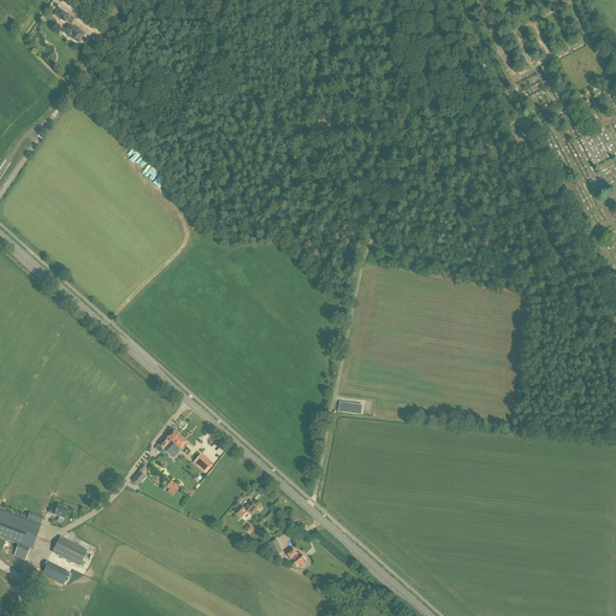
[(65,23),(69,18),(71,16),(59,9),(54,16),(65,23)]
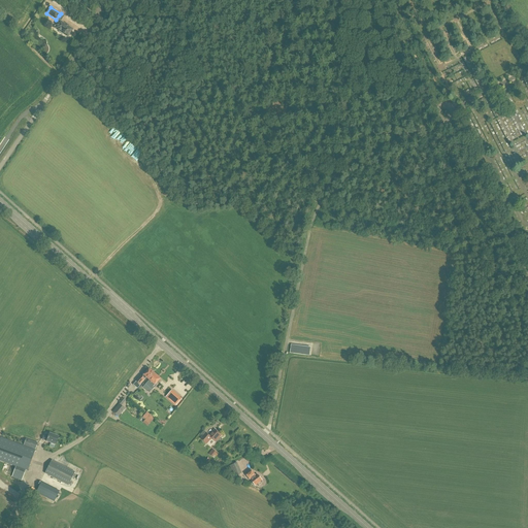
[(65,25),(60,21),(55,28),(59,31),(59,33),(62,34),(63,34),(68,37),(73,30),(68,27),(68,26),(66,24),(65,25)]
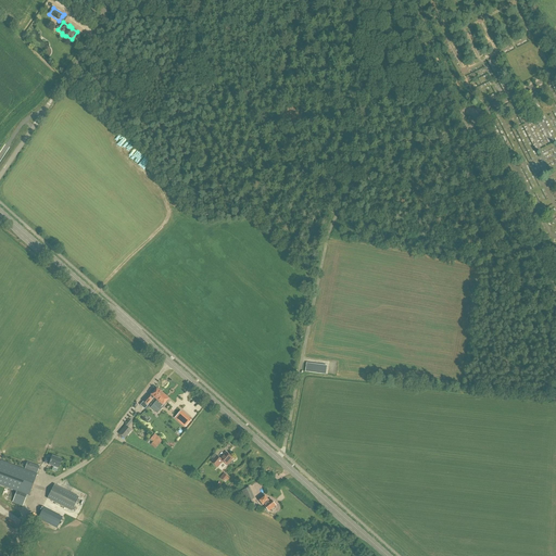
[(119,136),(122,138),(117,142),(119,144),(123,140),(126,143),(124,146),(127,149),(131,143),(121,134),(119,136)]
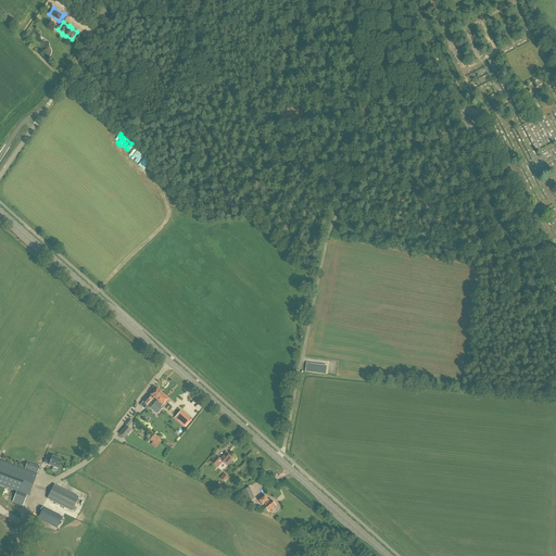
[(326,375),(327,366),(306,363),(305,371),(326,375)]
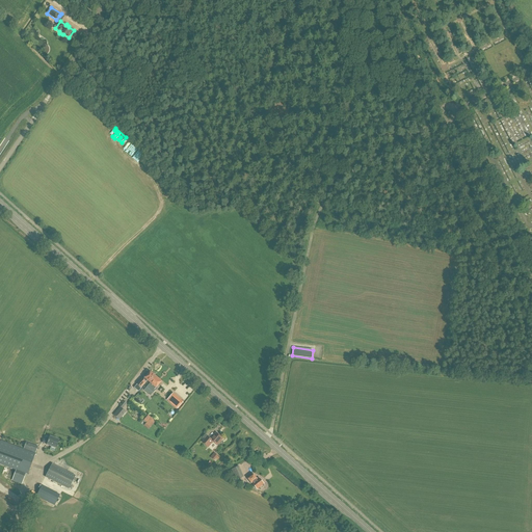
[(149,381),(154,375),(155,373),(152,371),(151,372),(150,372),(148,375),(145,373),(136,384),(140,388),(143,384),(147,380),(149,381)]
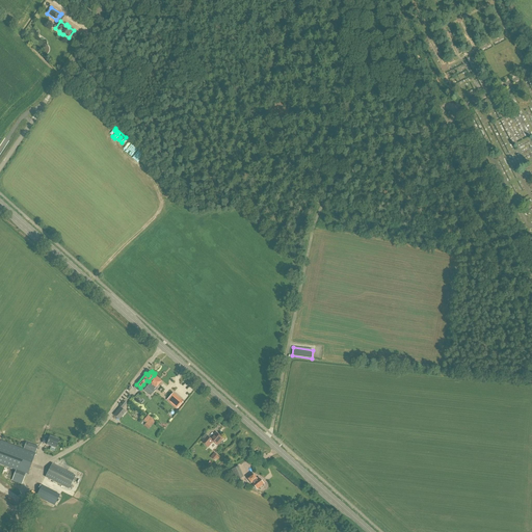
[(154,375),(149,381),(150,382),(147,388),(150,390),(147,393),(151,396),(152,396),(153,396),(154,395),(155,394),(153,393),(157,389),(156,388),(161,381),(154,375)]
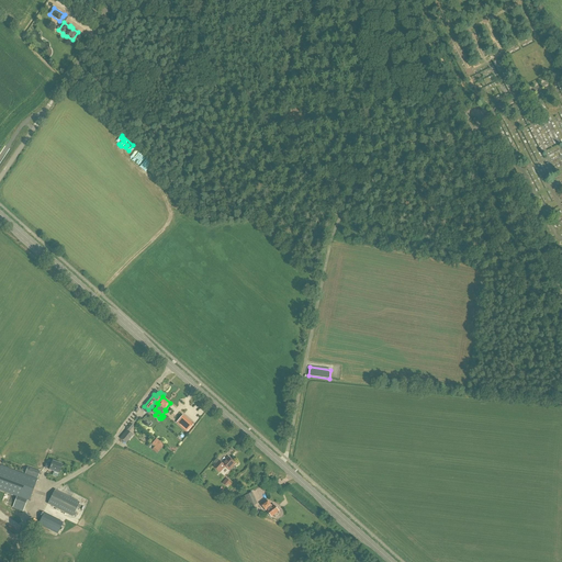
[(192,425),(186,418),(182,423),(180,425),(187,431),(192,425)]
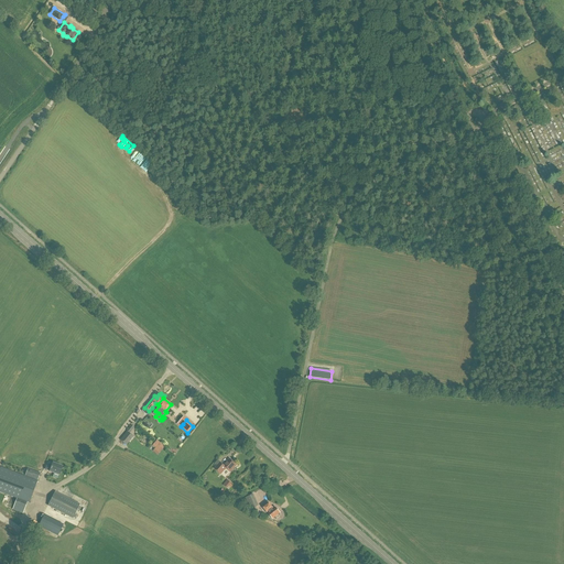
[(166,433),(172,426),(169,423),(163,430),(166,433)]
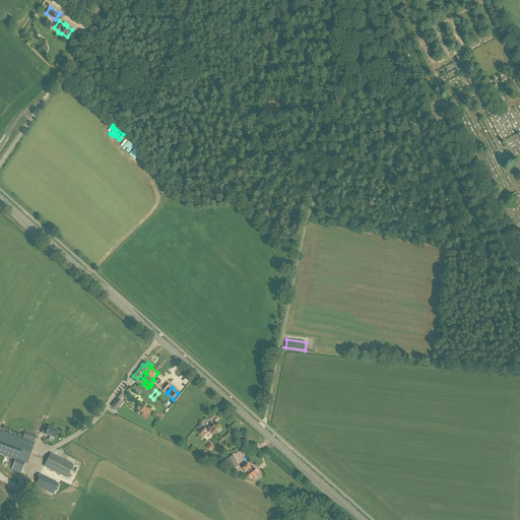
[(117,410),(123,402),(119,399),(123,394),(121,392),(117,397),(111,405),(117,410)]
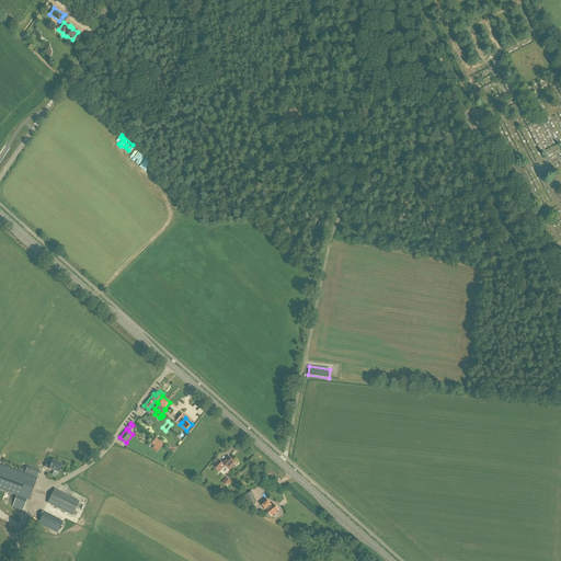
[(157,453),(162,446),(153,439),(151,443),(155,445),(151,449),(157,453)]
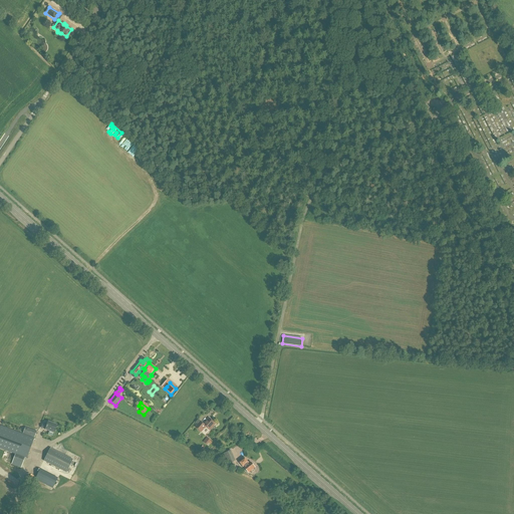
[(210,430),(216,424),(209,418),(204,424),(200,421),(195,427),(201,433),(206,427),(210,430)]
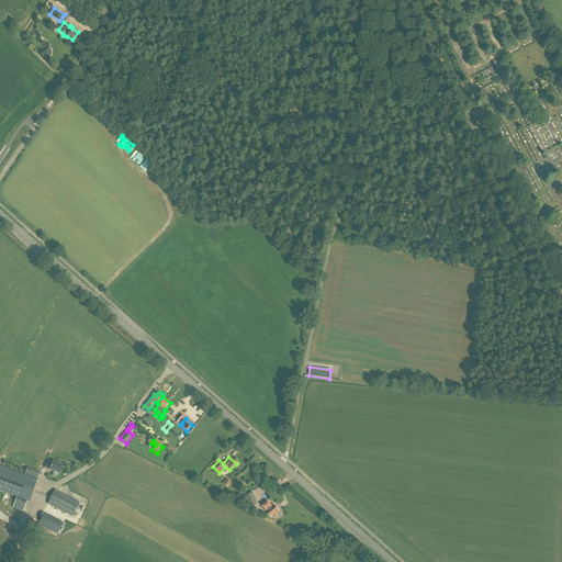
[(59,473),(63,465),(53,461),(51,467),(46,464),(44,468),(49,470),(59,473)]
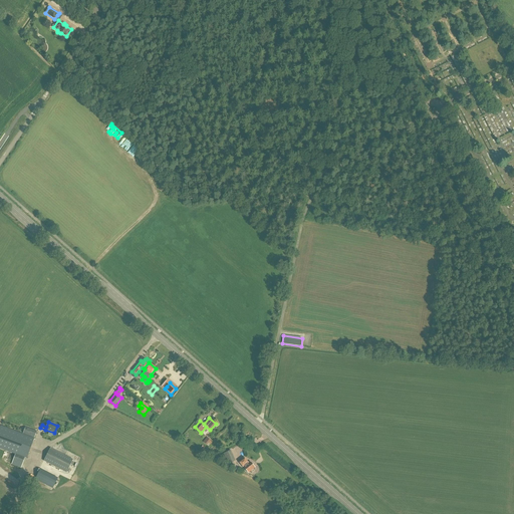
[(26,459),(34,438),(0,426),(0,448),(15,454),(12,461),(22,464),(25,458),(26,459)]
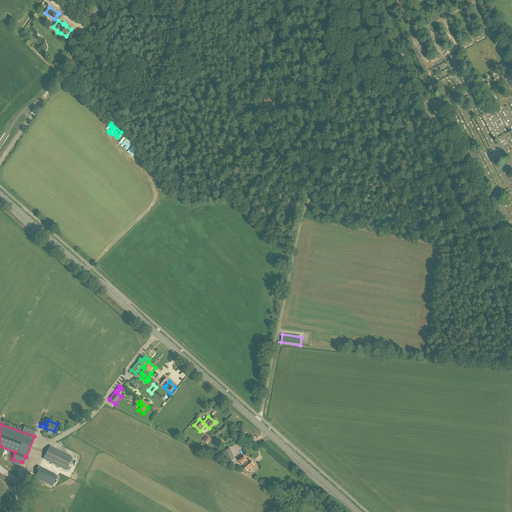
[(34,436),(37,429),(25,425),(23,432),(34,436)]
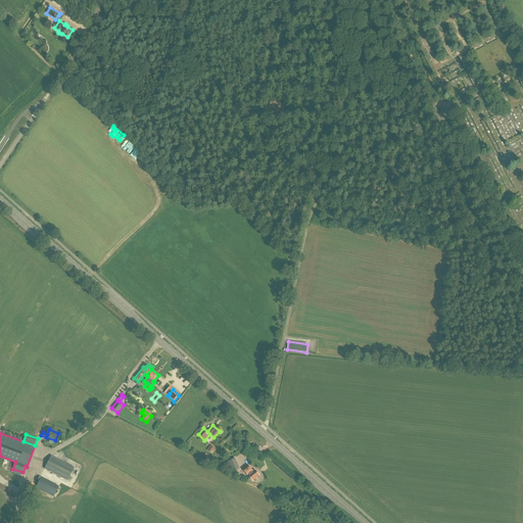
[(67,481),(75,468),(51,456),(44,469),(67,481)]
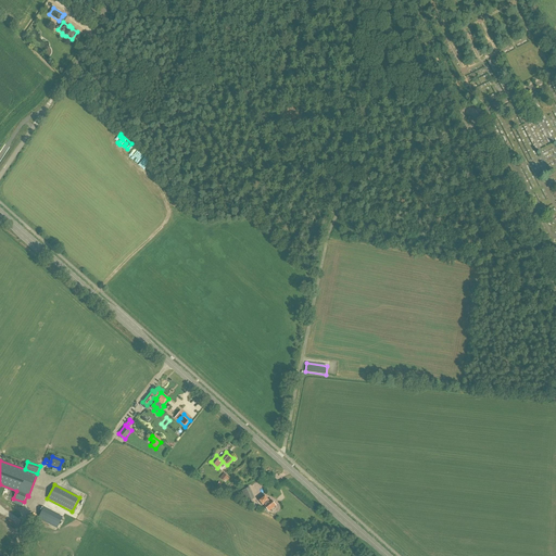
[(247,502),(255,498),(250,487),(242,491),(247,502)]
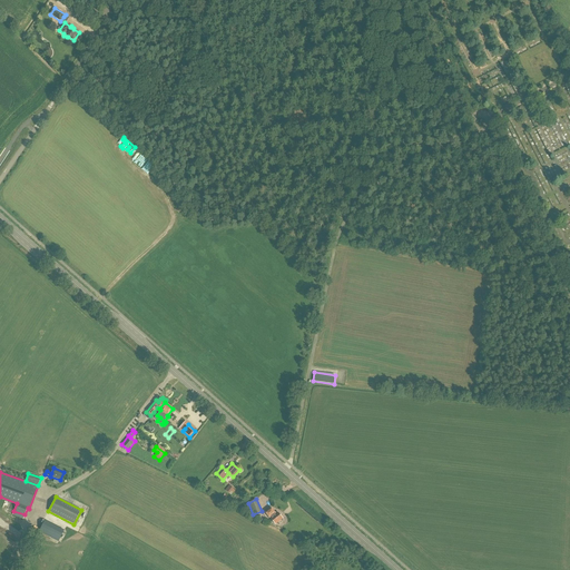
[(276,514),(272,508),(266,512),(271,518),(276,524),(283,519),(278,513),(276,514)]
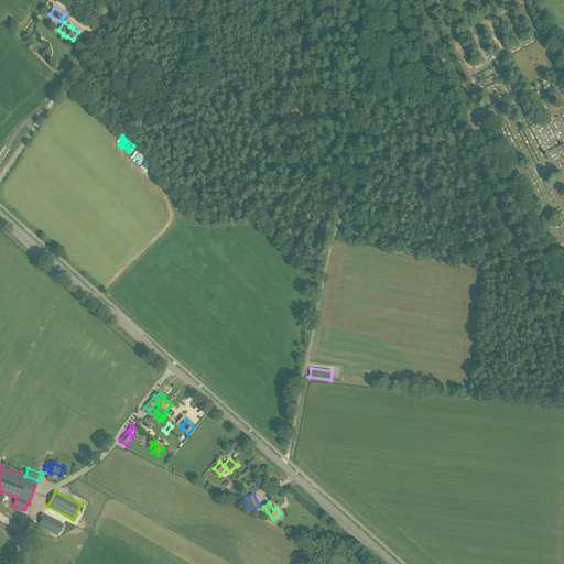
[(57,537),(64,524),(44,514),(39,527),(57,537)]
